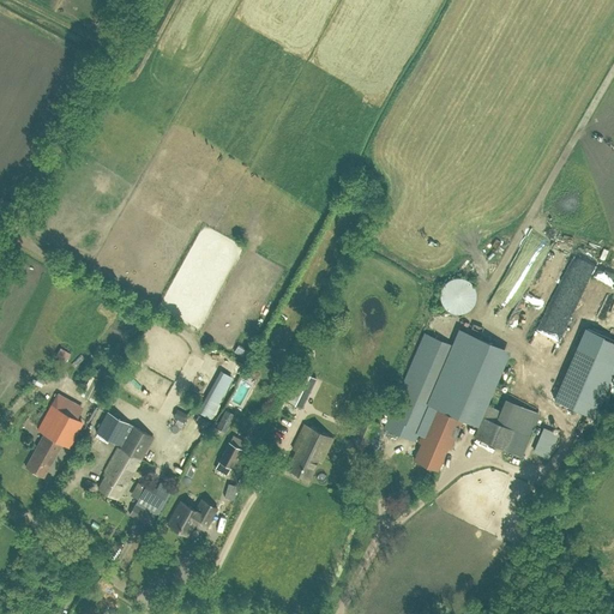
[(441,304),(447,312),(458,314),(468,312),(475,304),(476,294),(471,284),(463,278),(452,278),(444,284),(439,294),(441,304)]
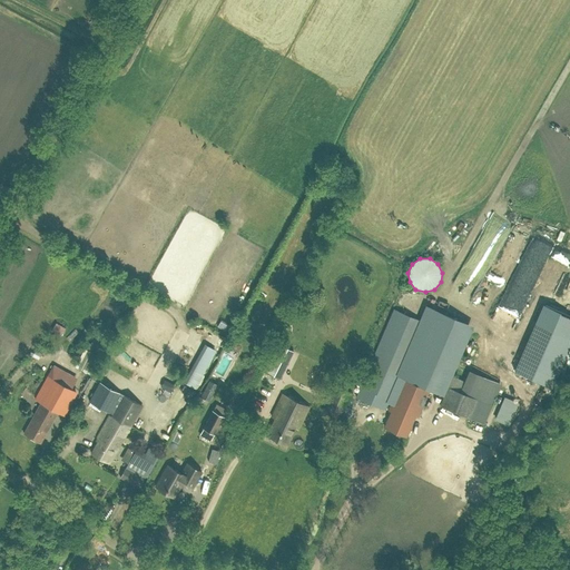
[(482,302),(501,268),(488,261),(469,295),(482,302)]
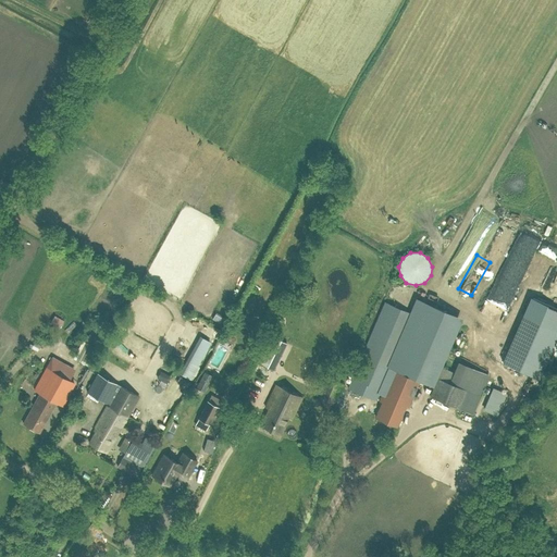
[(512,268),(516,274),(525,268),(522,262),(512,268)]
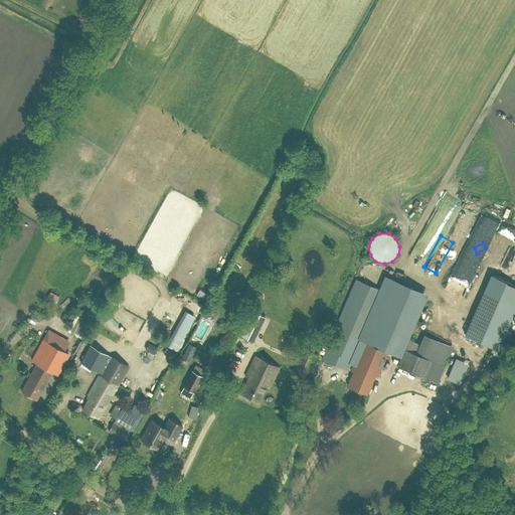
[(328,328),(334,330),(326,348),(321,358),(347,369),(350,363),(353,364),(350,370),(353,372),(347,385),(366,393),(375,374),(377,375),(387,352),(379,348),(380,346),(393,351),(418,292),(390,280),(385,293),(381,291),(355,280),(336,325),(330,323),(328,328)]
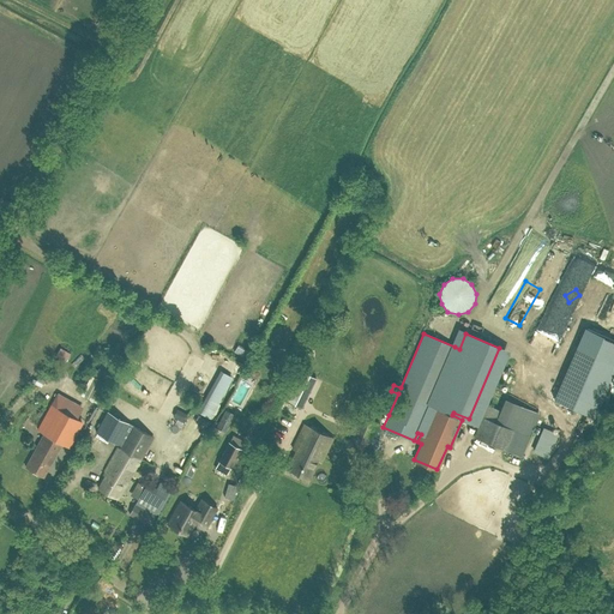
[(94,373),(112,381),(115,372),(98,363),(94,373)]
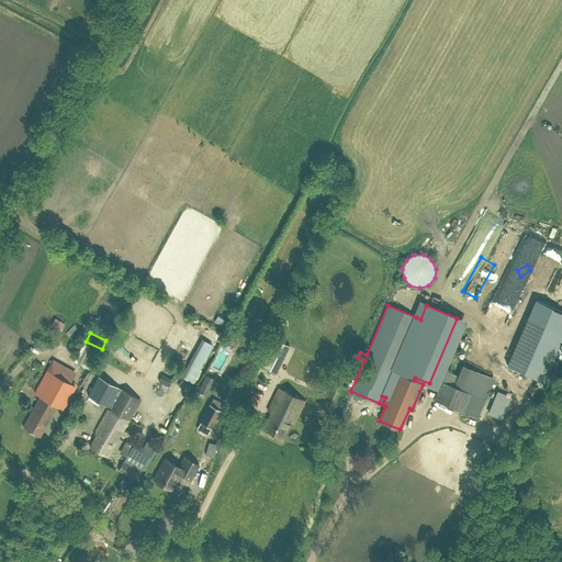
[(498,352),(504,357),(512,345),(506,340),(498,352)]
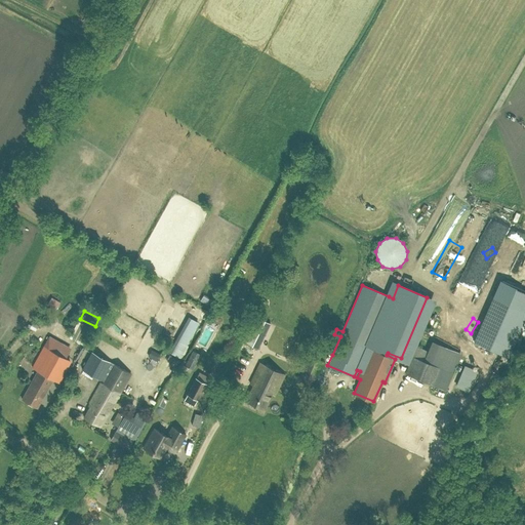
[(38,326),(32,322),(29,327),(35,331),(38,326)]
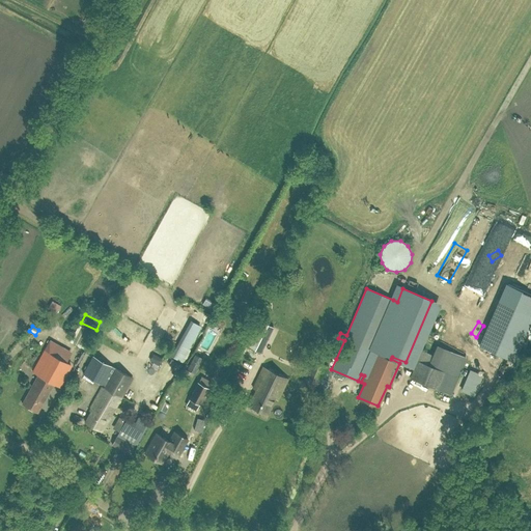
[(178,345),(186,329),(178,326),(171,341),(178,345)]
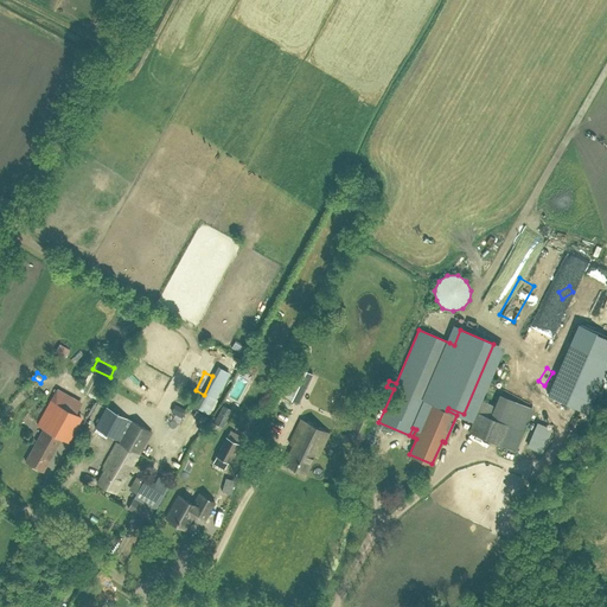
[(82,417),(75,414),(51,400),(37,425),(43,428),(61,438),(68,442),(82,417)]
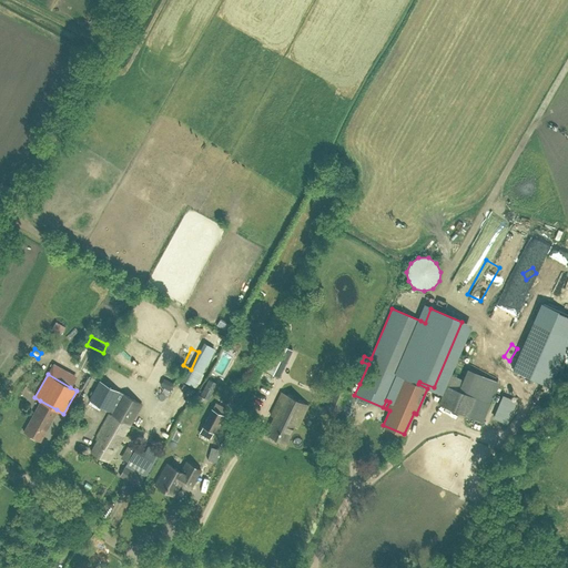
[(163,377),(160,385),(170,391),(174,384),(163,377)]
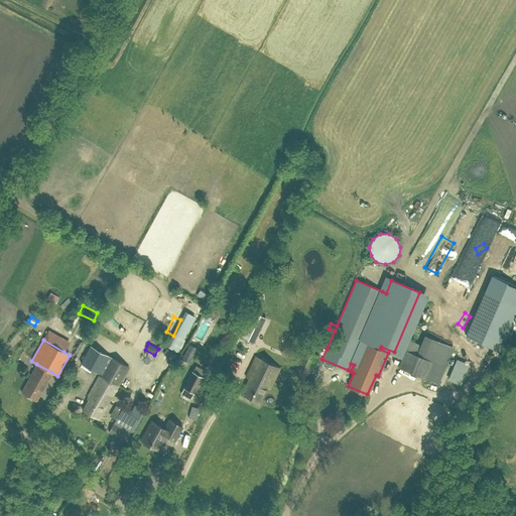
[(99,373),(109,356),(91,346),(81,363),(99,373)]
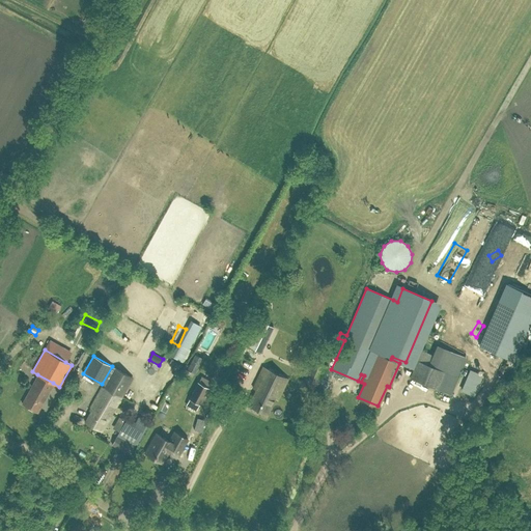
[(428,386),(437,368),(428,365),(417,360),(410,378),(428,386)]
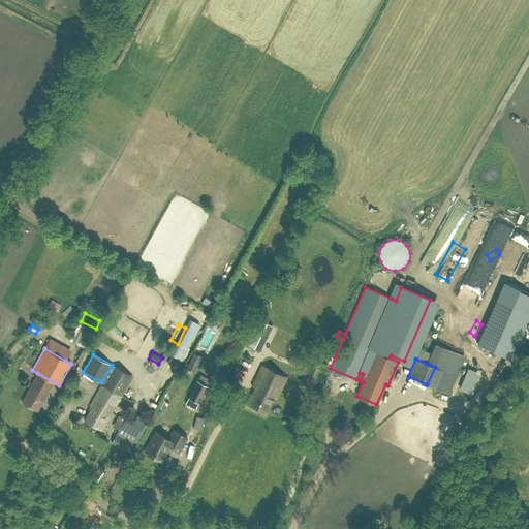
[(109,416),(131,376),(113,365),(90,406),(92,407),(85,421),(101,430),(109,416)]
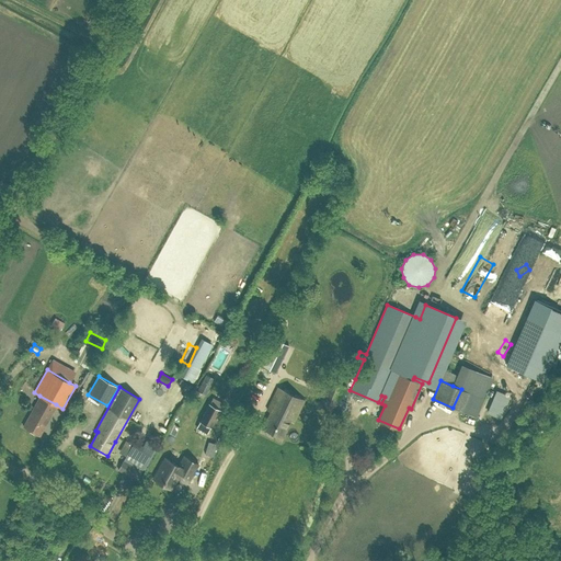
[(293,422),(304,399),(277,387),(266,410),(270,411),(262,427),(282,437),(290,421),(293,422)]
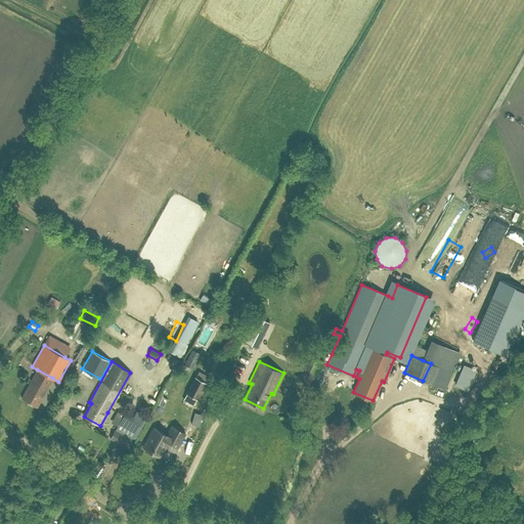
[(37,369),(22,398),(37,406),(52,378),(37,369)]
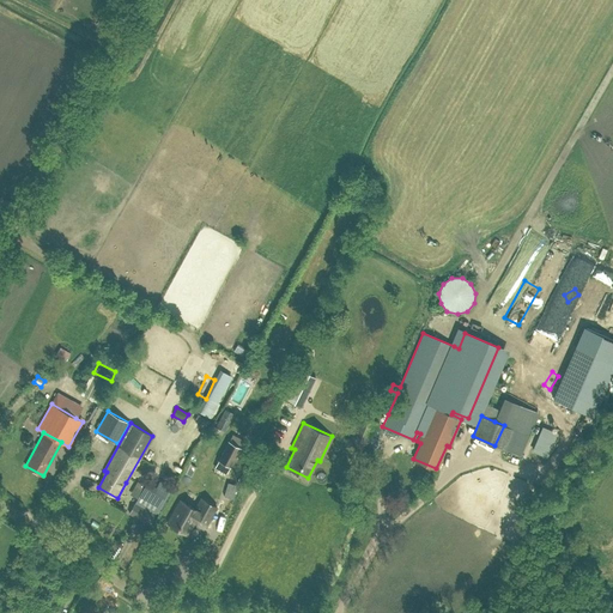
[(218,459),(231,466),(241,447),(229,439),(218,459)]
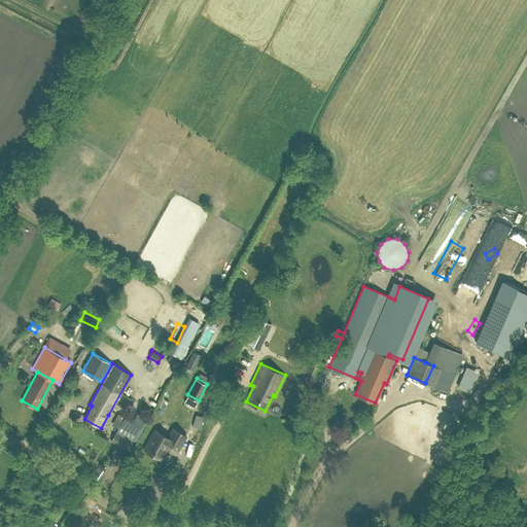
[(143,424),(126,415),(116,432),(111,442),(116,445),(121,436),(134,443),(143,424)]
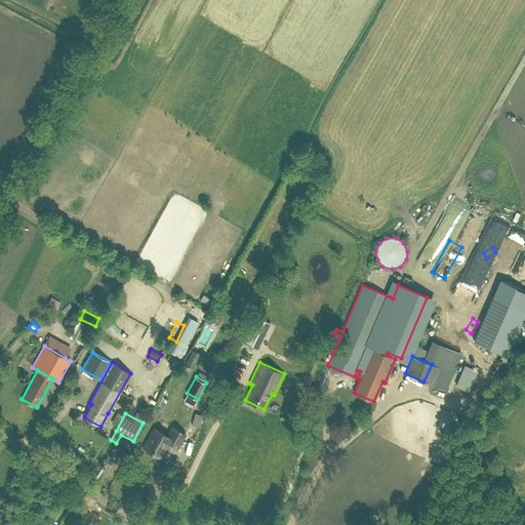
[(195,413),(192,425),(199,427),(202,415),(195,413)]
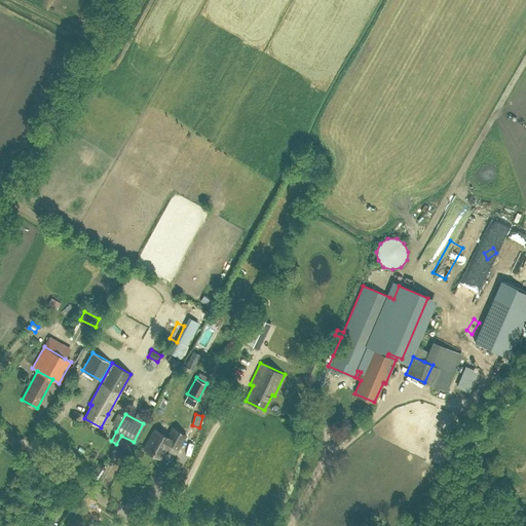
[(177,451),(186,435),(173,427),(167,437),(154,429),(143,449),(160,458),(167,446),(177,451)]
